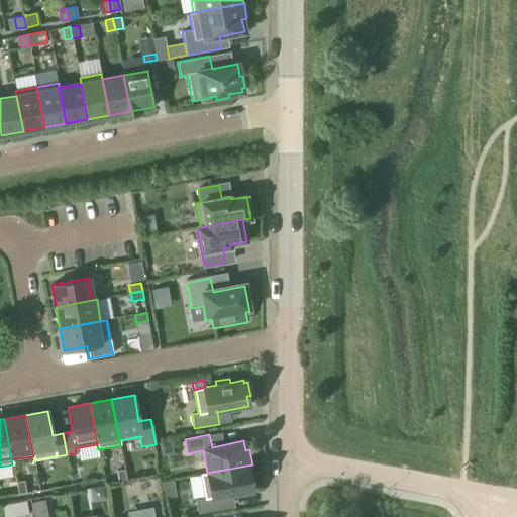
[(252,464),(207,473),(200,474),(204,498),(196,500),(198,513),(224,509),(221,496),(253,490),(251,481),(255,480),(252,464)]
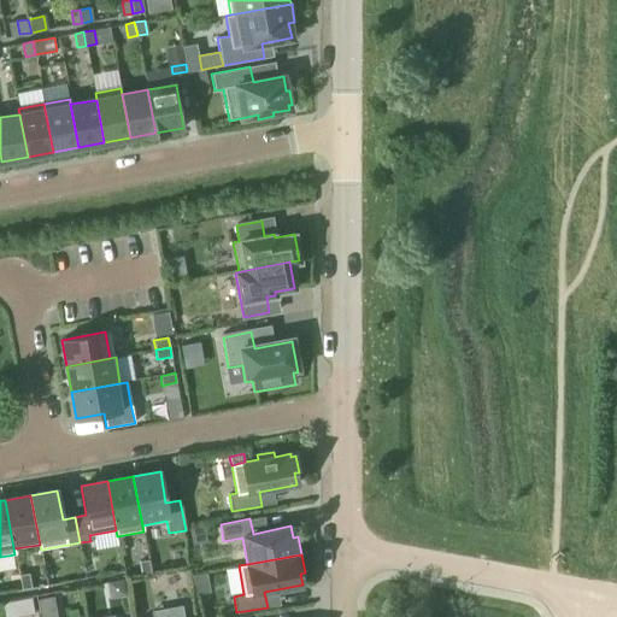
[(151,575),(148,560),(139,562),(141,576),(151,575)]
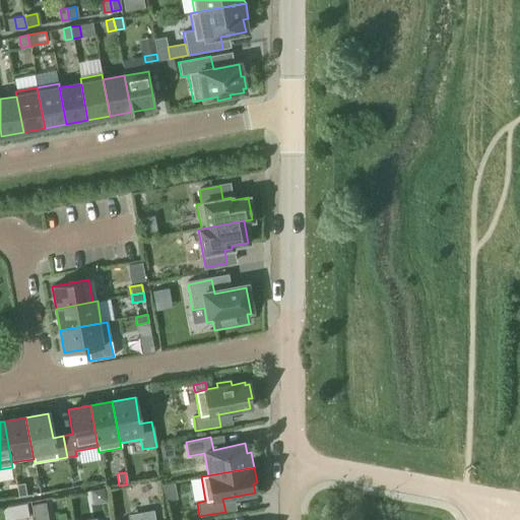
[(24,483),(16,484),(18,498),(26,496),(24,483)]
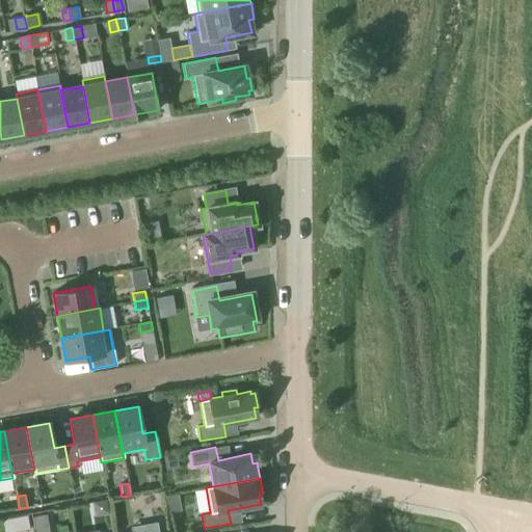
[(26,515),(14,517),(17,531),(28,529),(26,515)]
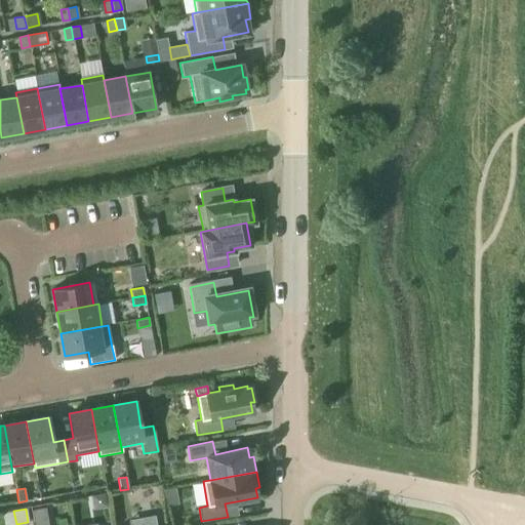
All buildings are outlined.
